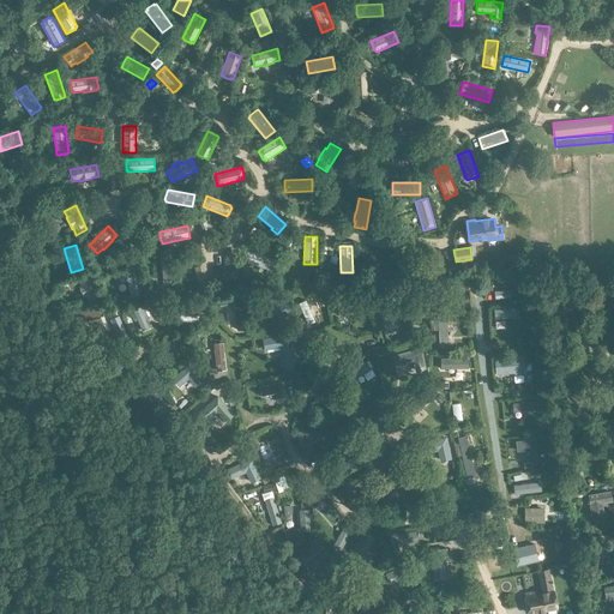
[(244,262),(272,271),(277,260),(248,250),(247,251),(244,259),(245,259),(244,262)]
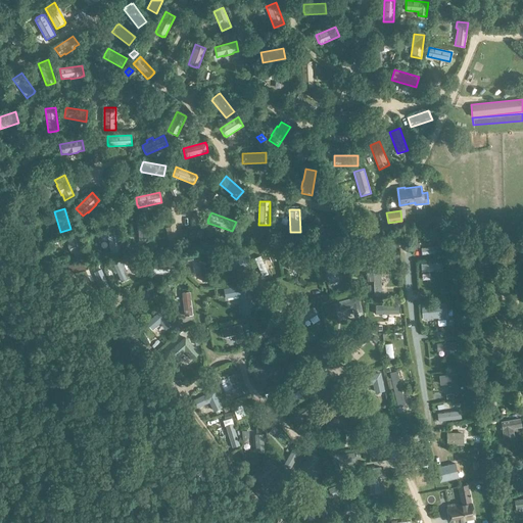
[(165,225),(164,225),(169,245),(179,243),(175,223),(173,223),(165,224),(165,225)]
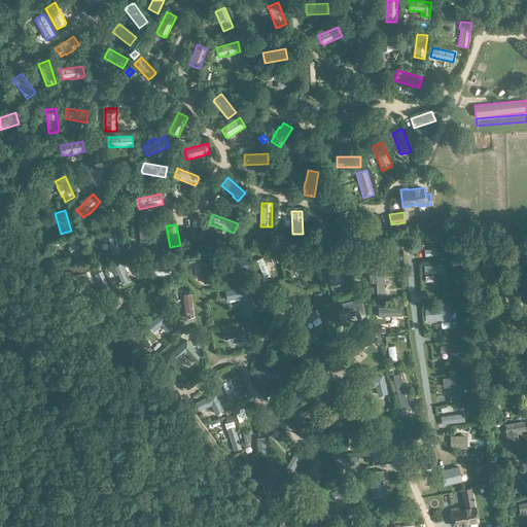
[(386,226),(374,227),(375,235),(386,234),(386,226)]
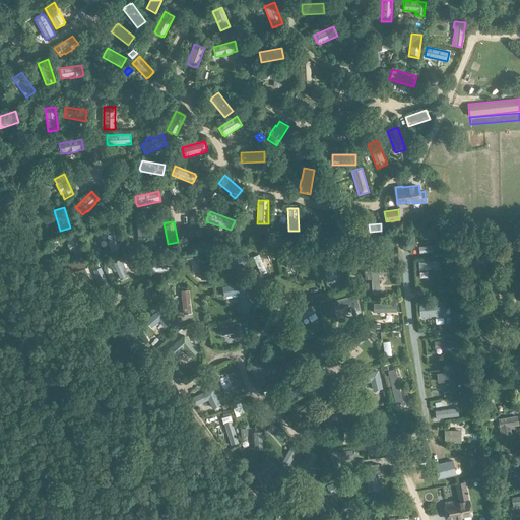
[(120,251),(117,228),(107,229),(107,233),(106,233),(107,237),(108,239),(110,252),(120,251)]
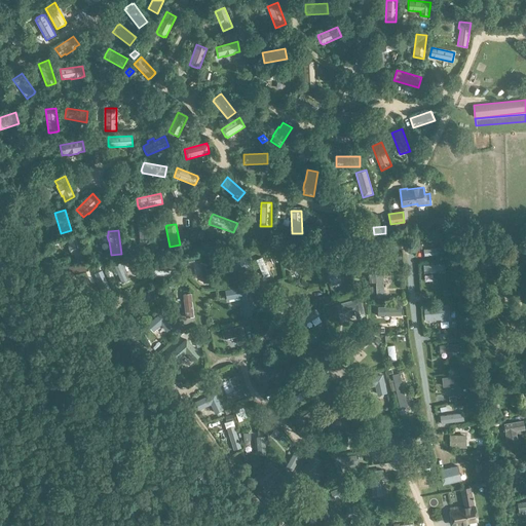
[(85,255),(77,234),(67,238),(69,245),(67,245),(69,248),(68,248),(70,253),(70,252),(71,255),(73,255),(75,259),(85,255)]
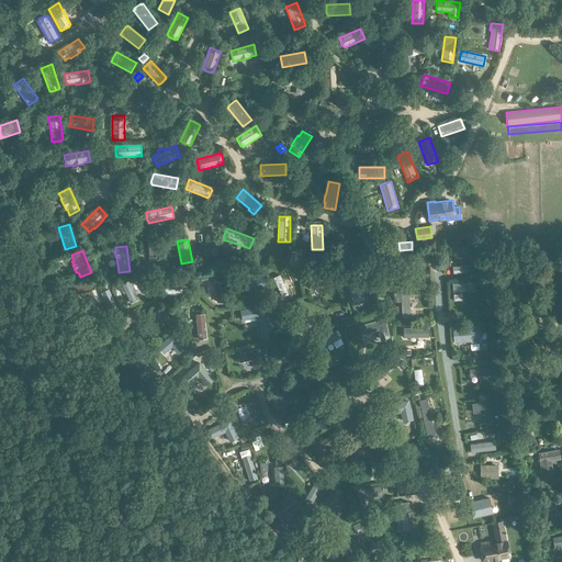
[(453,273),(472,272),(472,265),(452,267),(453,273)]
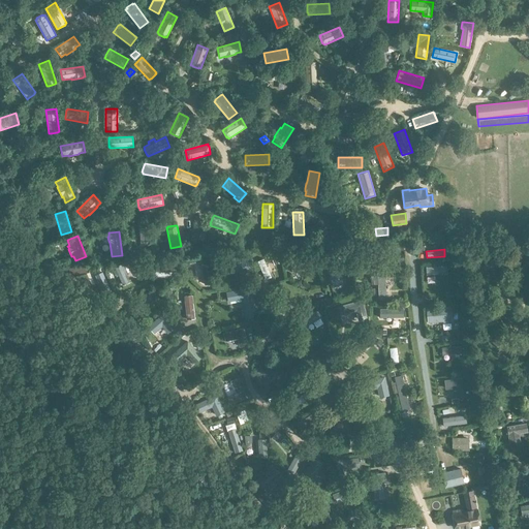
[(377,258),(378,267),(403,265),(402,256),(377,258)]
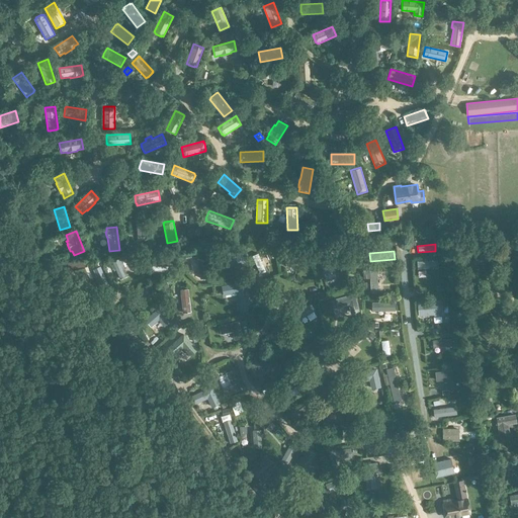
[(517,253),(506,264),(513,271),(517,266),(517,253)]
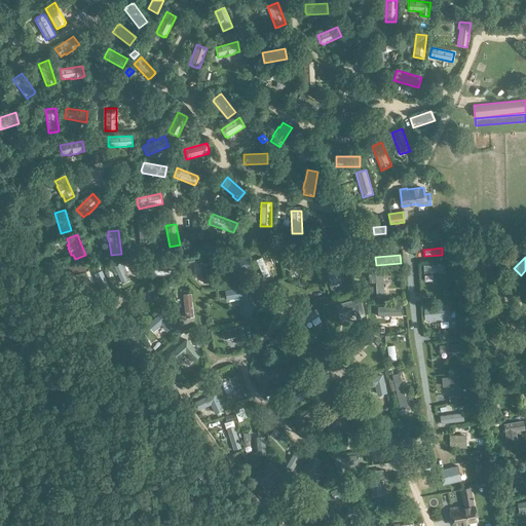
[(248,259),(222,262),(223,271),(249,269),(248,259)]
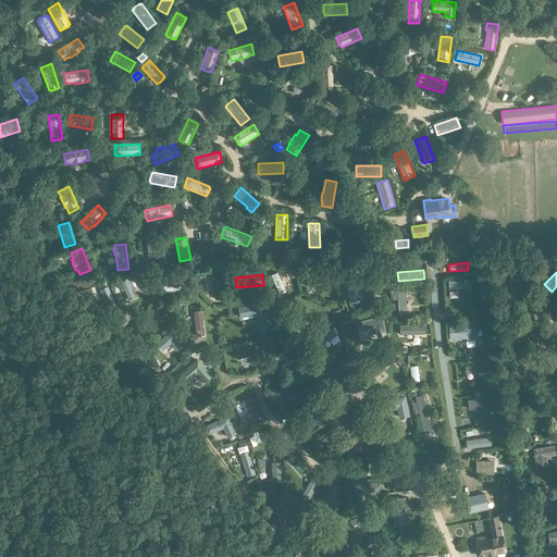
[(326,274),(305,280),(306,286),(320,283),(321,286),(329,283),(326,274)]
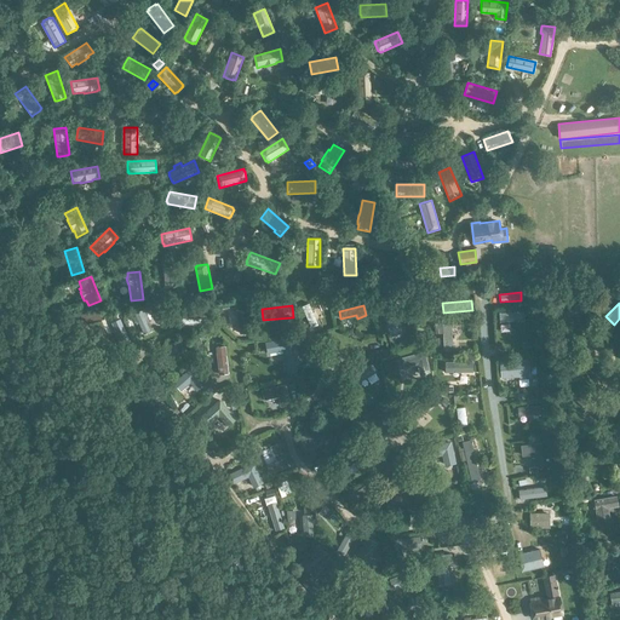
[(248,306),(236,308),(240,334),(252,332),(248,306)]
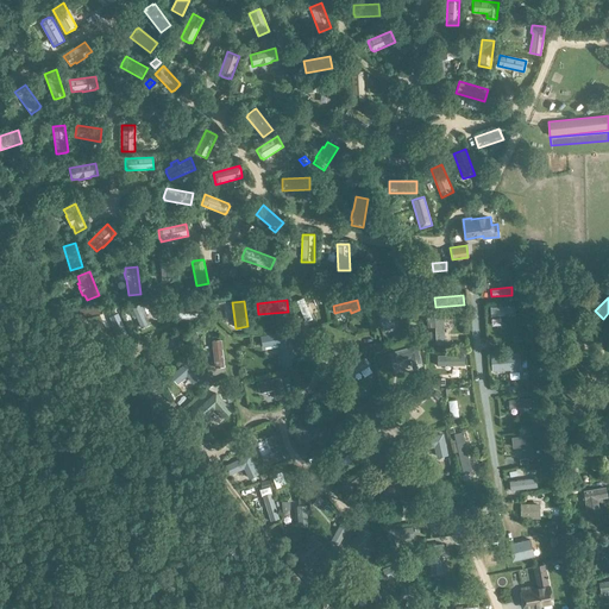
[(383,327),(376,301),(368,303),(375,330),(383,327)]
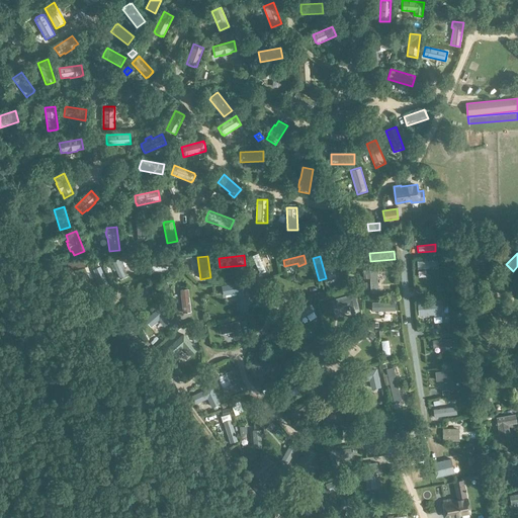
[(119,279),(127,275),(120,258),(112,261),(119,279)]
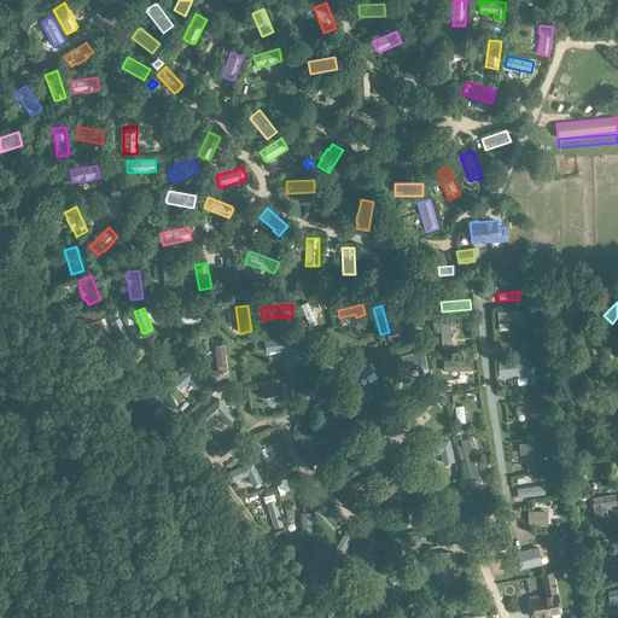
[(303,331),(310,330),(305,308),(298,309),(303,331)]
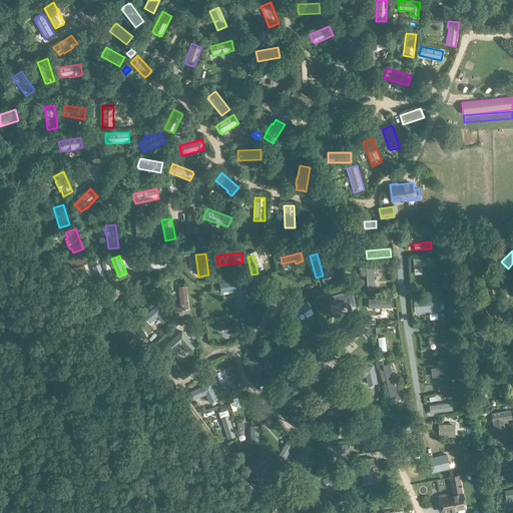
[(437,257),(419,260),(419,261),(413,262),(413,267),(420,266),(438,264),(437,257)]
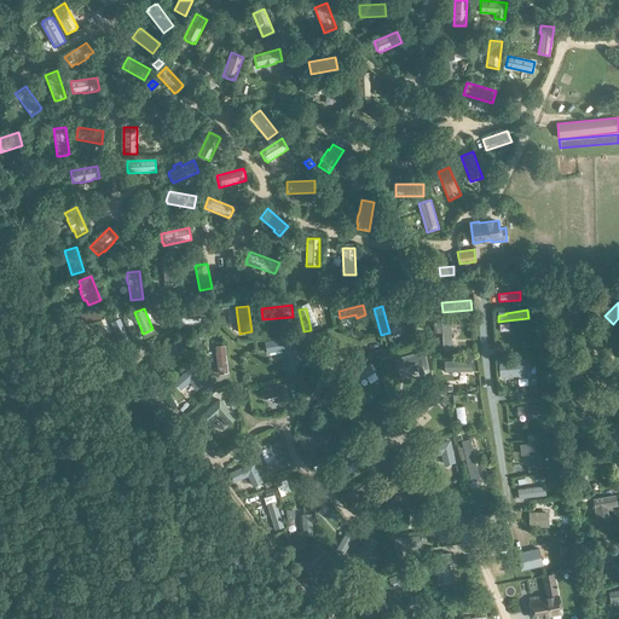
[(109,314),(93,317),(94,323),(100,323),(100,325),(105,324),(105,322),(110,322),(109,314)]
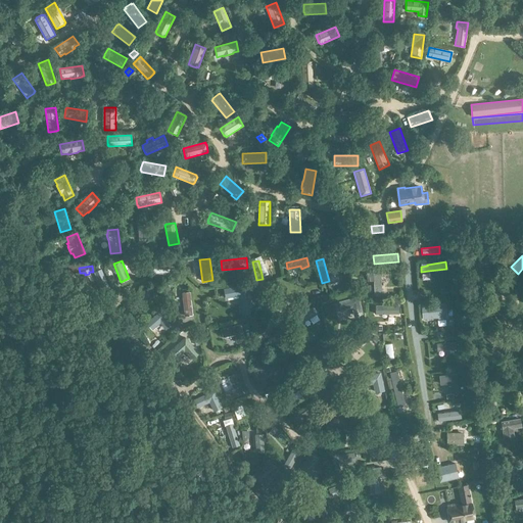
[(153,269),(149,268),(148,275),(171,275),(171,270),(158,269),(158,266),(154,266),(153,269)]
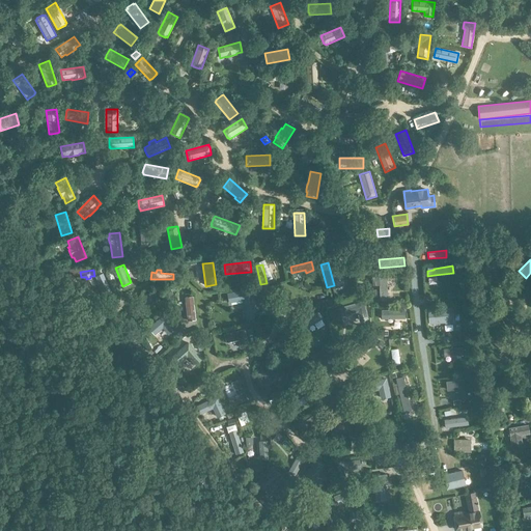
[(386,276),(379,276),(380,301),(387,300),(386,276)]
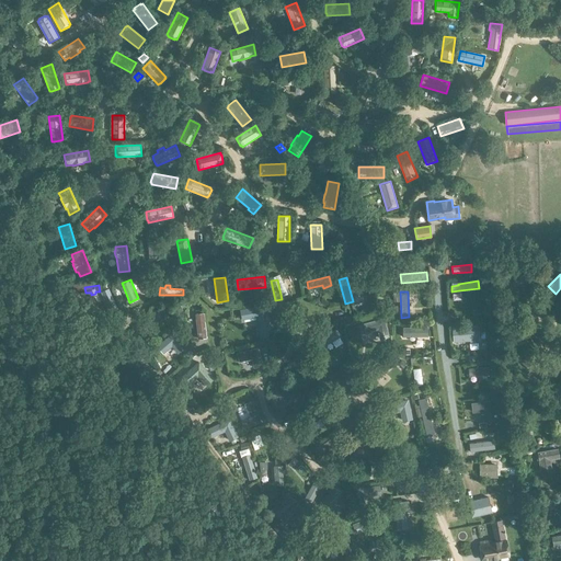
[(99,298),(103,309),(111,307),(106,295),(99,298)]
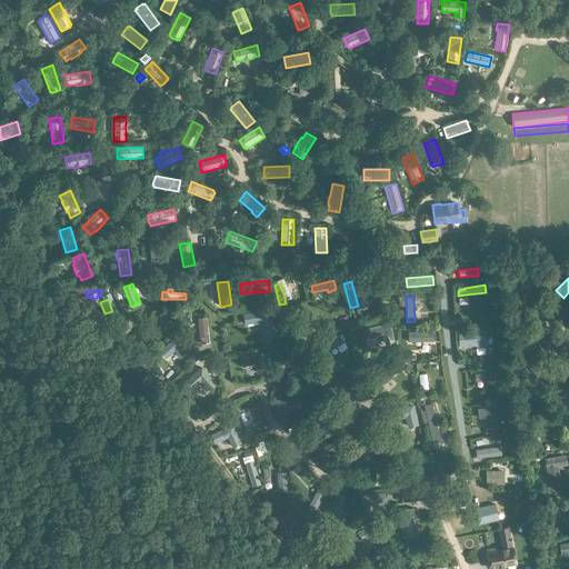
[(270,309),(245,313),(247,323),(261,321),(265,335),(275,332),(270,309)]
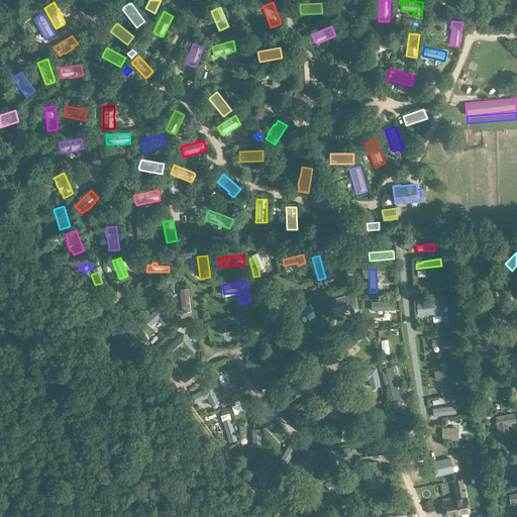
[(516,282),(507,283),(507,292),(516,291),(516,282)]
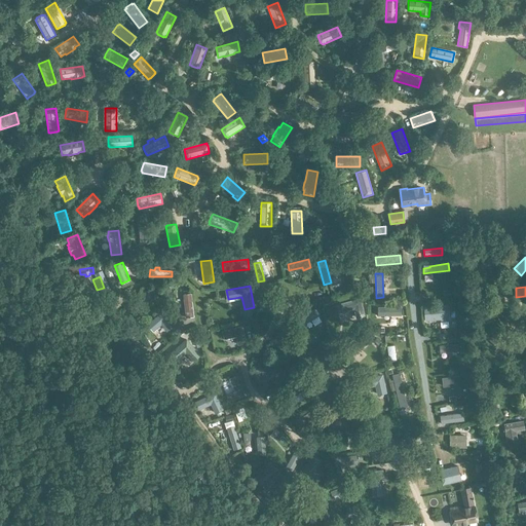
[(193,317),(191,294),(183,295),(185,317),(193,317)]
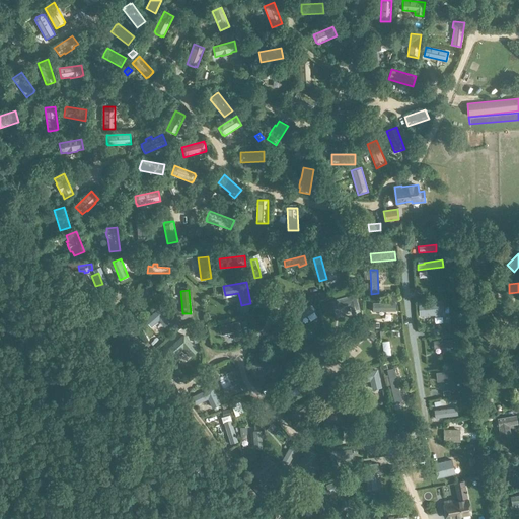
[(356,294),(337,299),(339,308),(350,305),(352,314),(361,311),(356,294)]
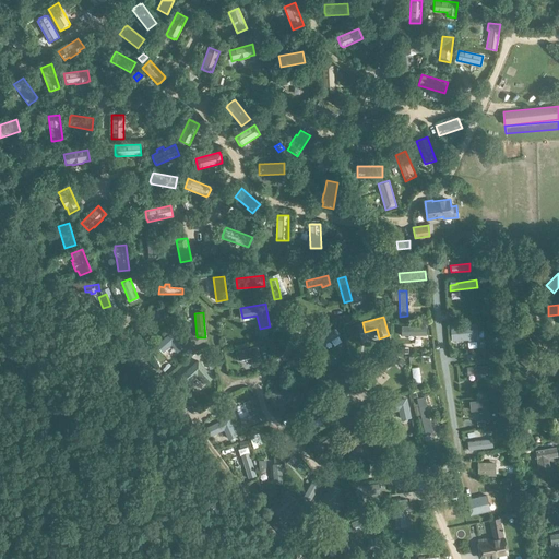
[(475,324),(450,326),(451,342),(476,340),(475,324)]
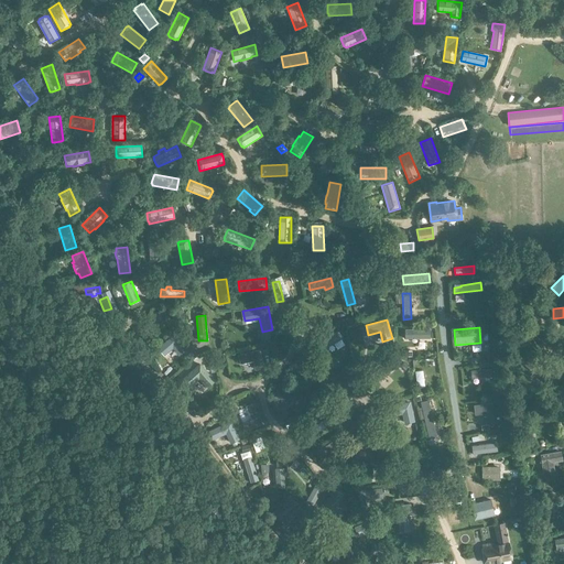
[(430,329),(404,329),(404,338),(430,338),(430,329)]
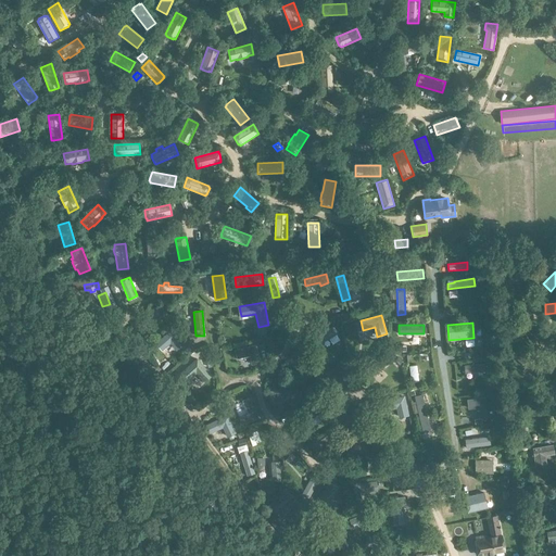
[(162,351),(171,343),(176,351),(184,344),(172,329),(155,343),(162,351)]
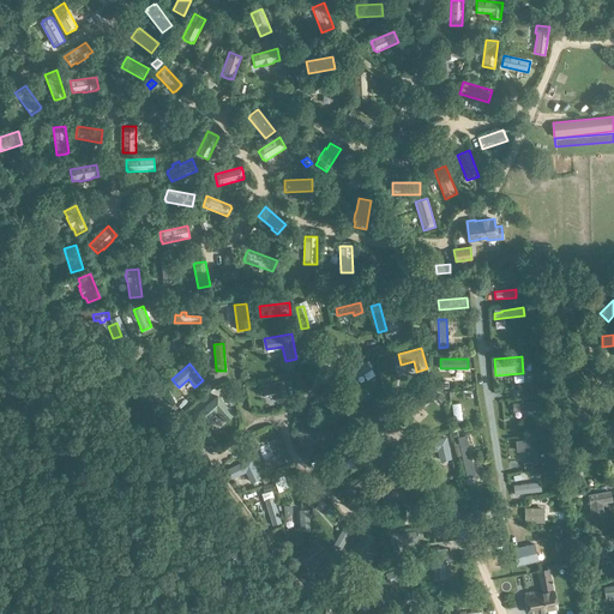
[(262,397),(275,393),(277,403),(288,401),(283,380),(259,386),(262,397)]
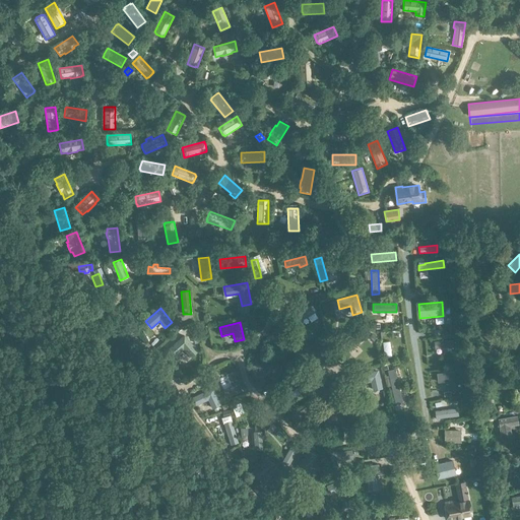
[(349,352),(368,335),(361,328),(342,345),(349,352)]
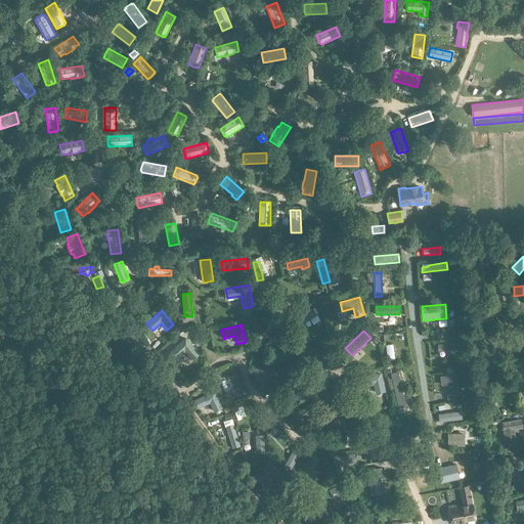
[(492,332),(486,338),(501,352),(508,345),(492,332)]
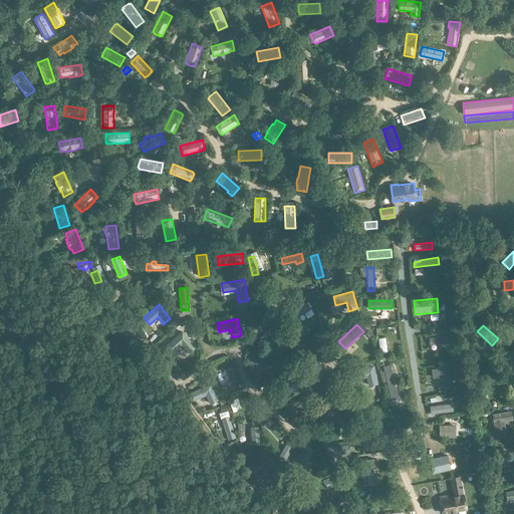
[(182,331),(167,345),(173,352),(181,345),(189,353),(196,346),(182,331)]
